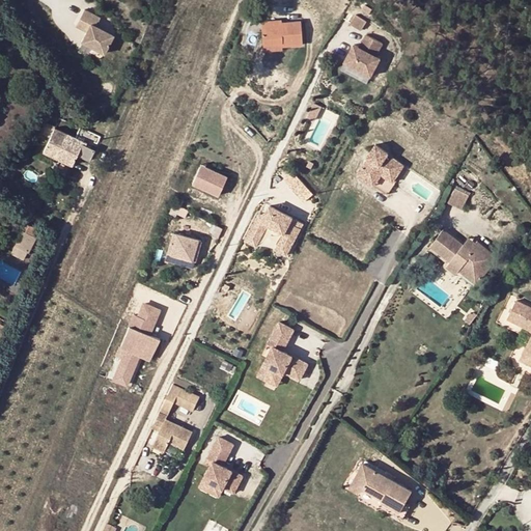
[(81,43),(105,52),(112,33),(93,25),(98,17),(81,10),(74,27),(85,32),(81,43)]
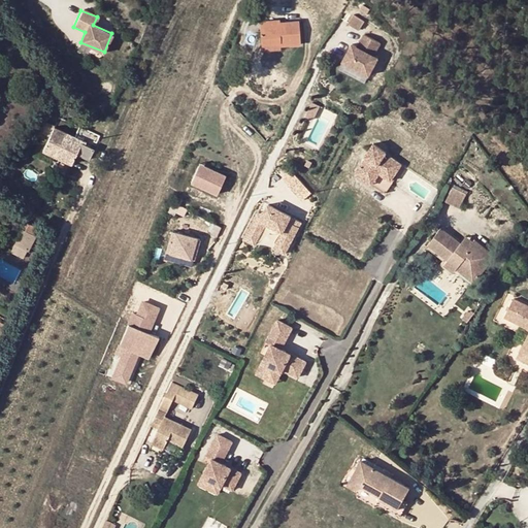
[(349,24),(359,30),(364,22),(354,15),(349,24)]
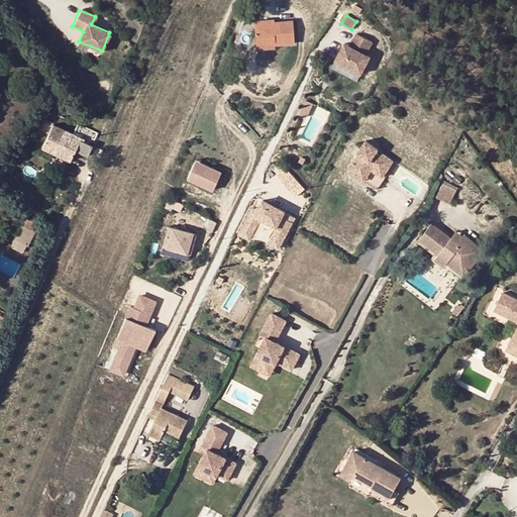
[(254,20),(255,40),(274,40),(275,43),(294,42),(293,21),(274,22),(274,19),(254,20)]
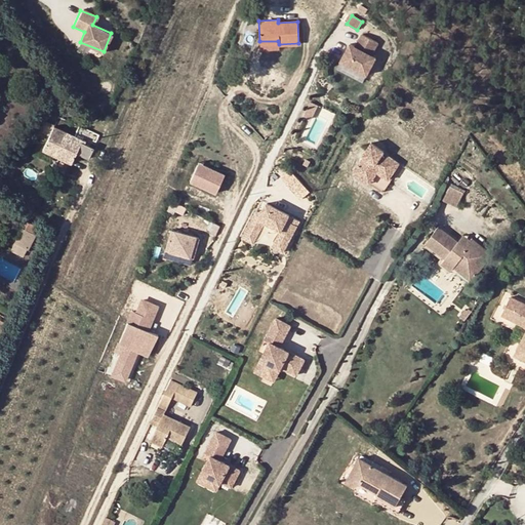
[(362,35),(358,42),(363,45),(361,49),(372,55),(378,43),(362,35)]
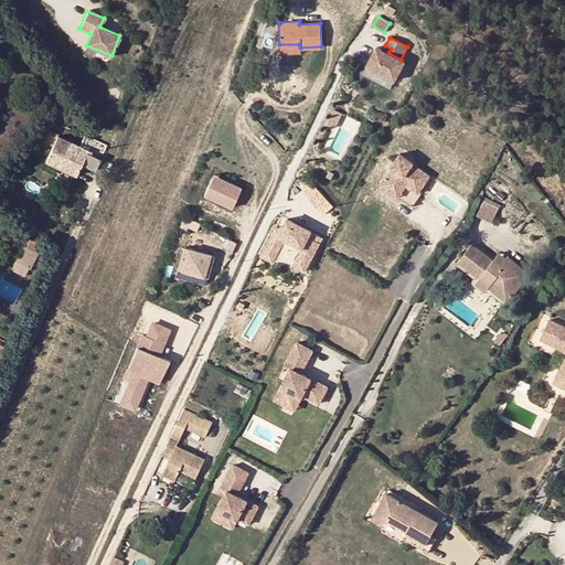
[(383,51),(377,48),(368,66),(395,81),(405,62),(401,60),(388,53),(383,51)]
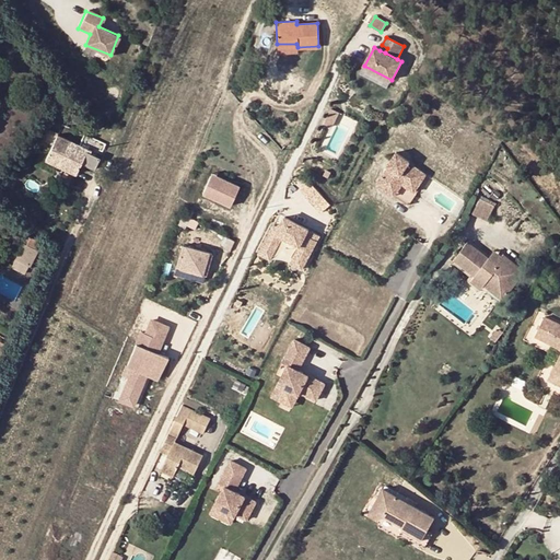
[(325,117),(333,120),(336,111),(328,107),(325,117)]
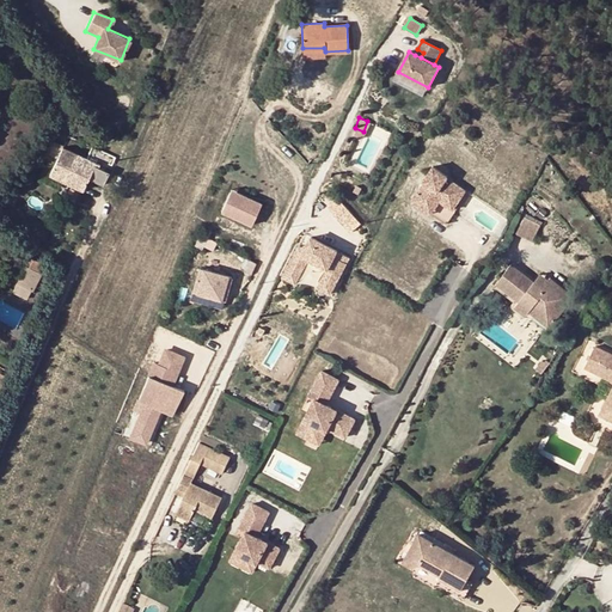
[(77,152),(62,146),(50,173),(63,181),(77,152)]
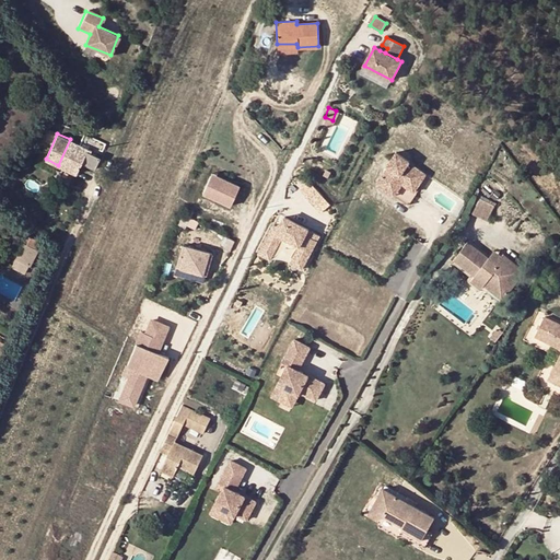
[(70,139),(58,165),(76,173),(81,162),(88,148),(98,153),(104,143),(84,135),(80,144),(70,139)]
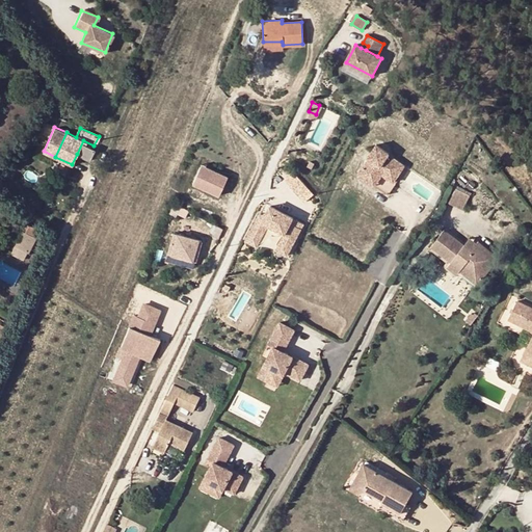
[(23,140),(18,137),(12,144),(18,148),(23,140)]
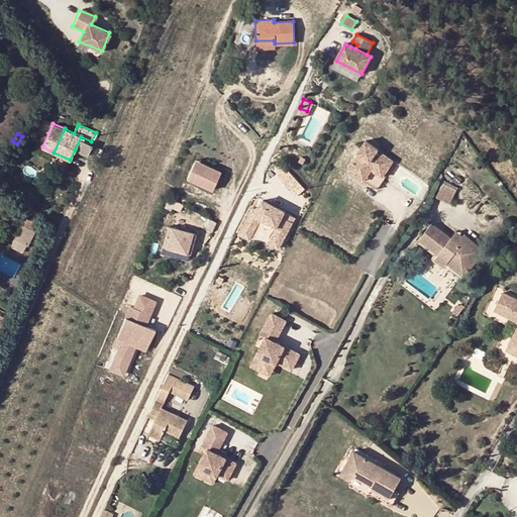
[(90,144),(91,141),(81,136),(75,149),(87,156),(92,145),(90,144)]
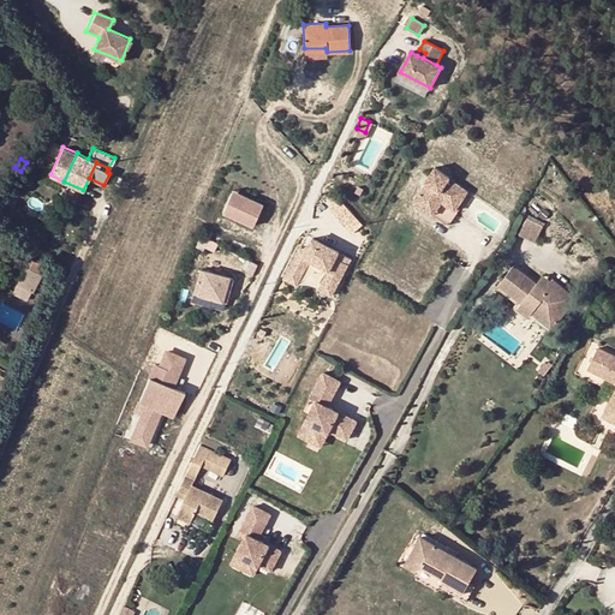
[(448,222),(471,190),(435,163),(411,197),(448,222)]
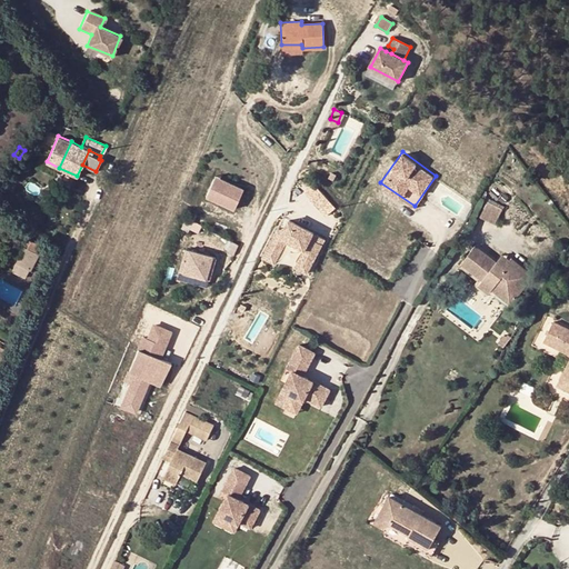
[(213,173),(203,196),(236,209),(245,187),(213,173)]
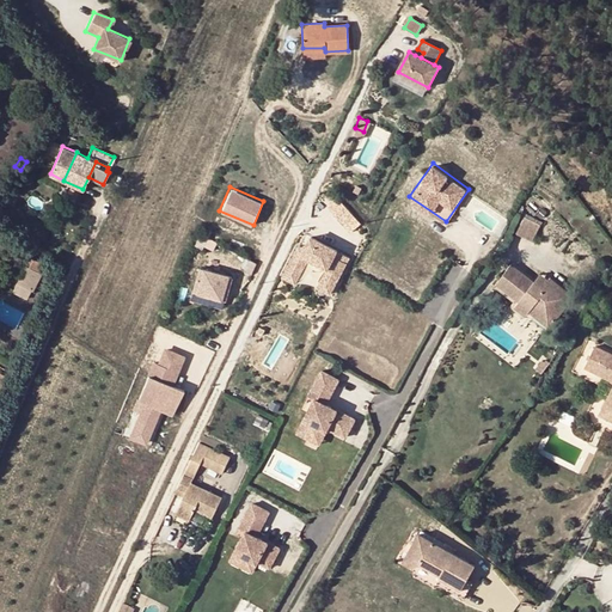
[(329,206),(336,213),(344,204),(338,197),(329,206)]
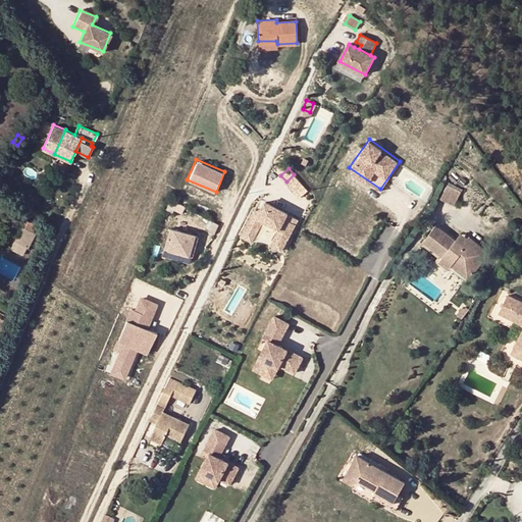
[(463,190),(450,183),(440,199),(454,206),(463,190)]
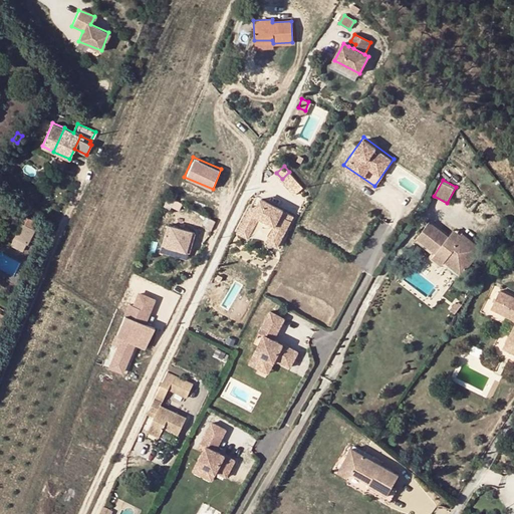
[(12,199),(2,194),(0,197),(0,214),(2,216),(12,199)]
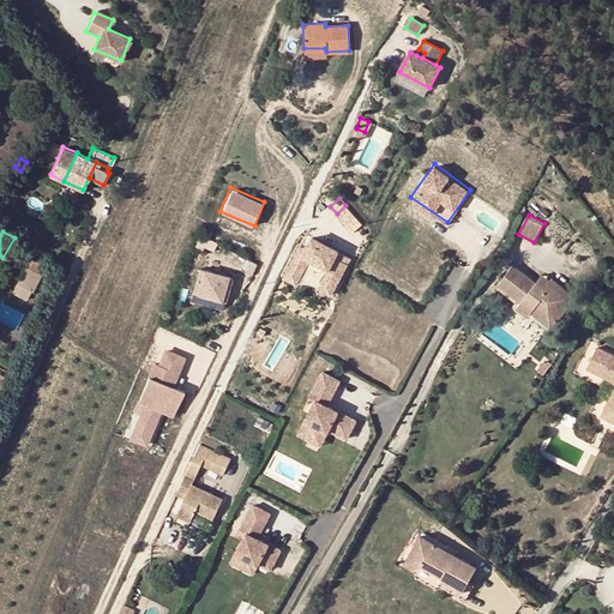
[(333,294),(353,257),(307,233),(283,277),(298,284),(308,264),(323,271),(315,284),(333,294)]
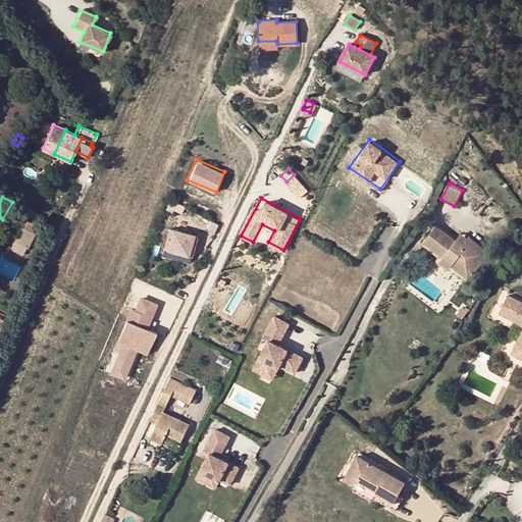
[(177,202),(171,199),(167,209),(173,212),(177,202)]
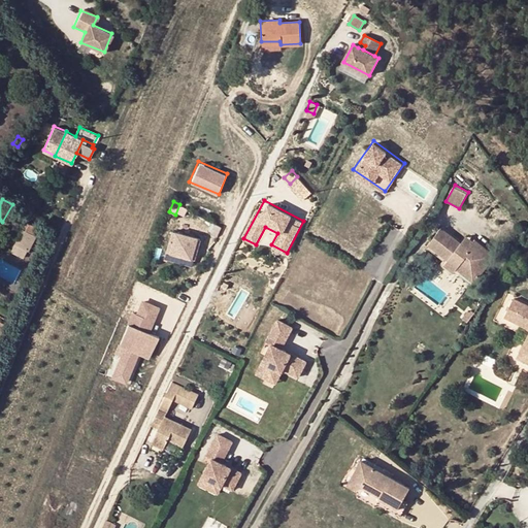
[(25,231),(22,236),(32,241),(38,229),(23,220),(19,228),(25,231)]
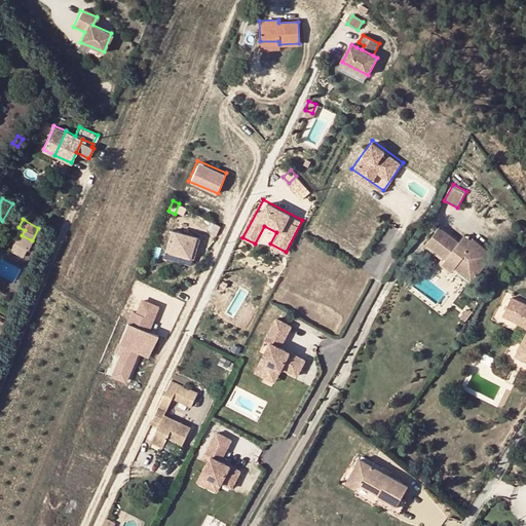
[(216,235),(220,226),(212,222),(208,229),(210,230),(209,232),(216,235)]
